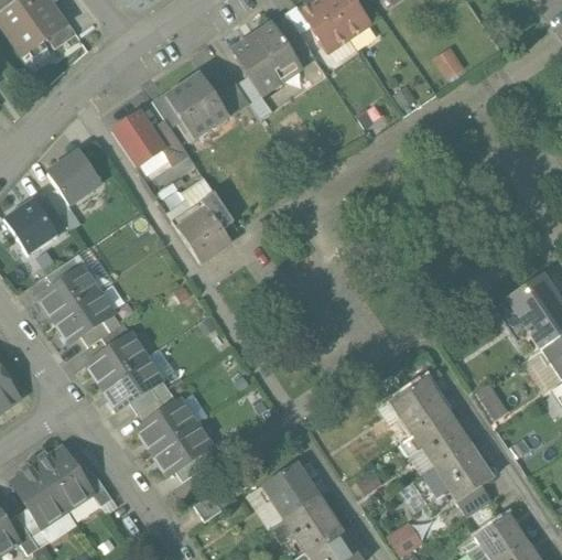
[(0,0),(0,21),(23,54),(49,36),(66,24),(66,23),(50,0),(0,0)]
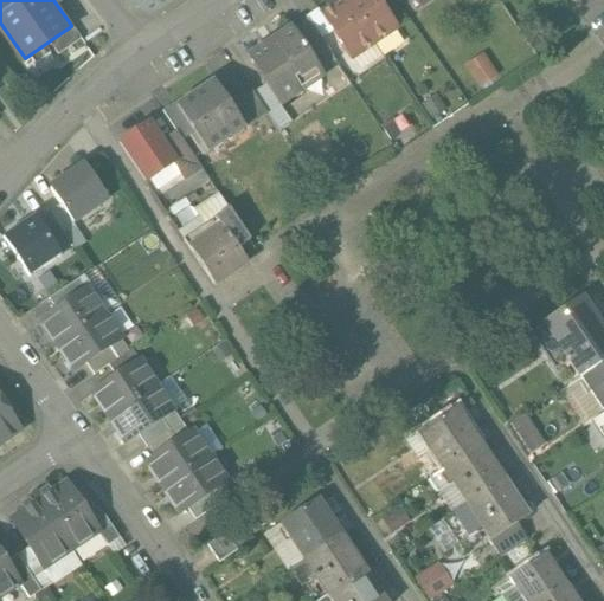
[(377,40),(349,0),(338,0),(323,10),(322,11),(334,28),(352,56),(377,40)]
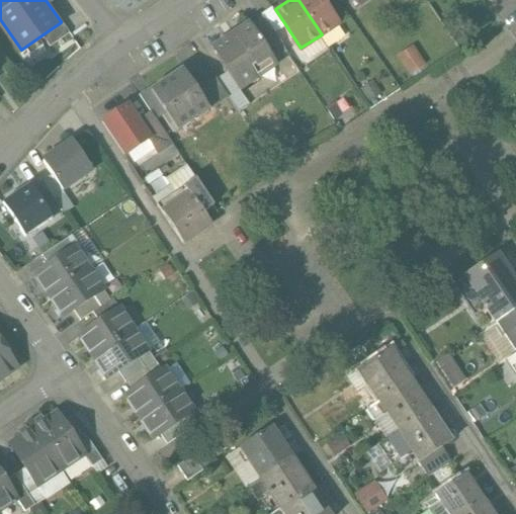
[(298,0),(322,34),(342,20),(329,0),(298,0)]
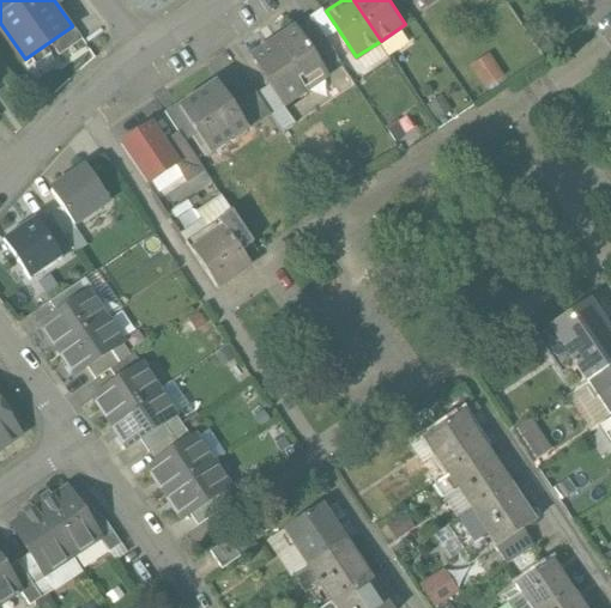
[(313,16),(326,37),(338,29),(326,11),(327,10),(324,6),(312,14),(313,16)]
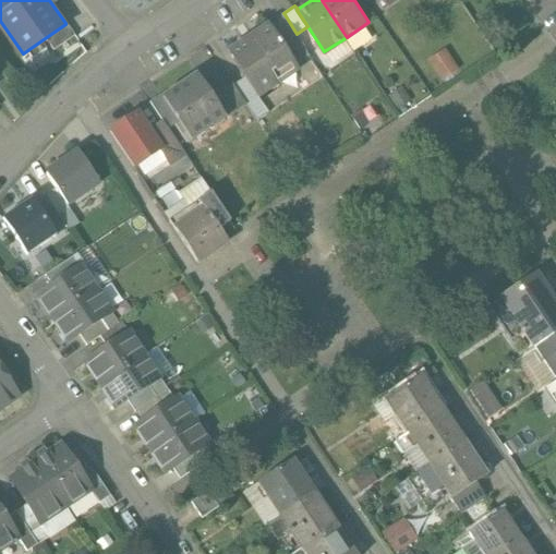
[(270,24),(295,62),(310,53),(297,34),(285,14),(270,24)]
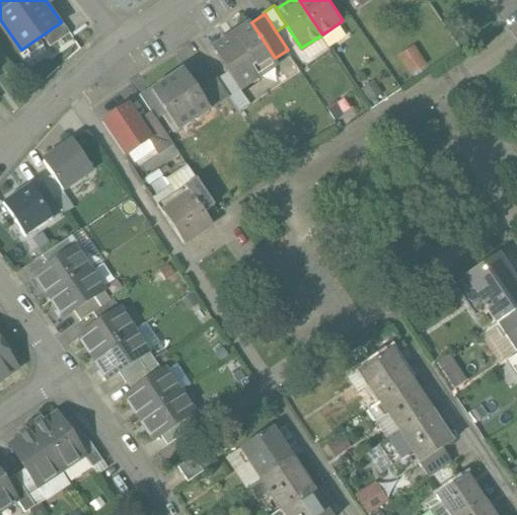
[(61,21),(61,22),(45,33),(52,44),(72,30),(64,19),(61,21)]
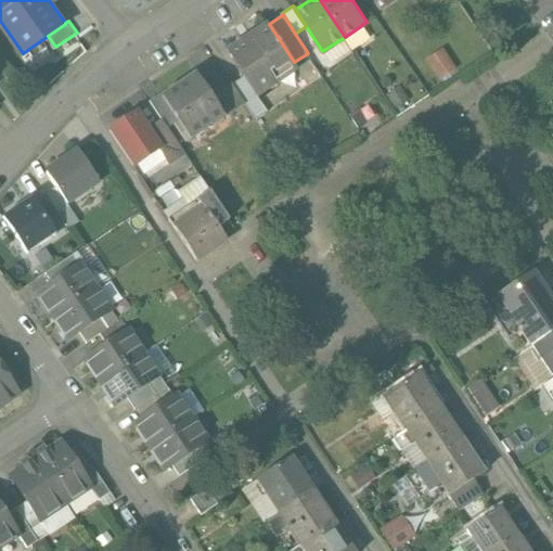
[(269,24),(230,50),(245,74),(258,93),(277,81),(273,76),(293,64),(295,68),(297,67),(294,62),(269,24)]
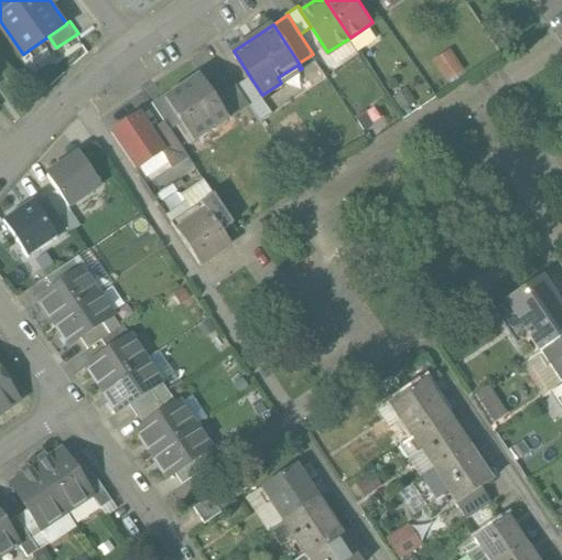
[(436,54),(449,76),(466,67),(454,44),(436,54)]
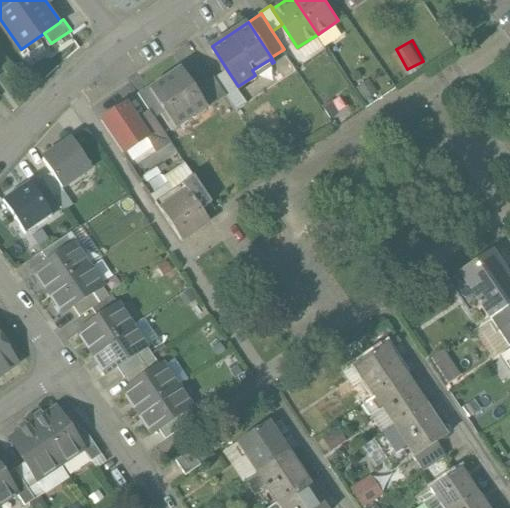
[(182,66),(151,86),(166,109),(178,127),(209,106),(195,86),(182,66)]
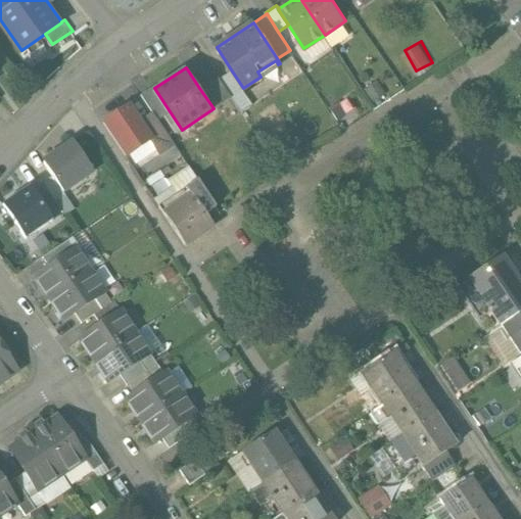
[(221,77),(233,95),(233,96),(244,88),(243,88),(231,69),(221,77)]
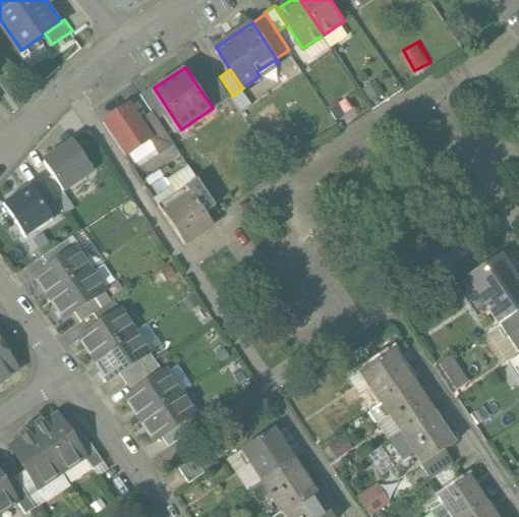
[(198,88),(213,108),(232,95),(220,76),(218,74),(198,88)]
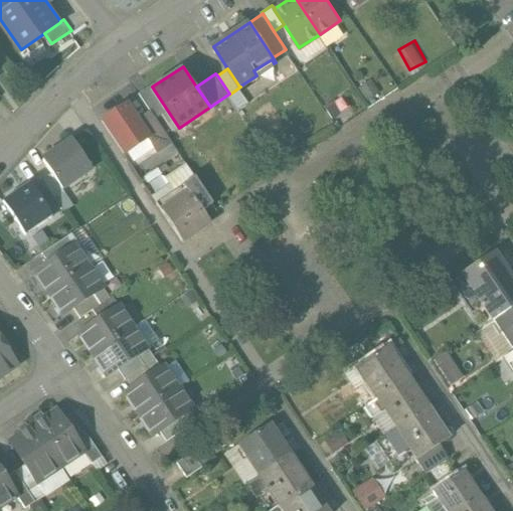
[(152,87),(142,94),(157,117),(167,110),(152,87)]
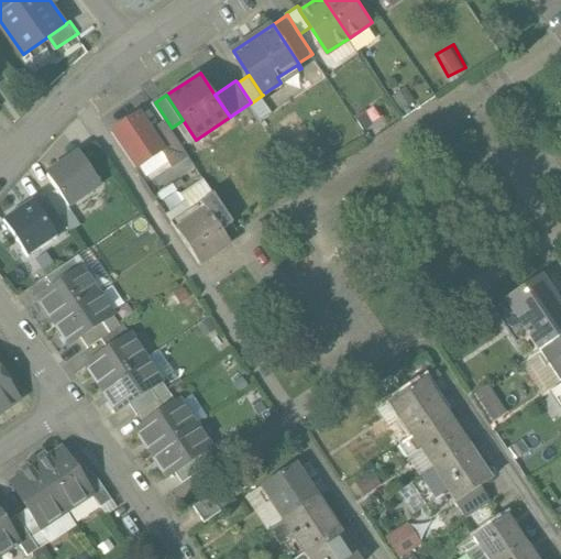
[(263,95),(251,103),(261,119),(273,111),(263,95)]
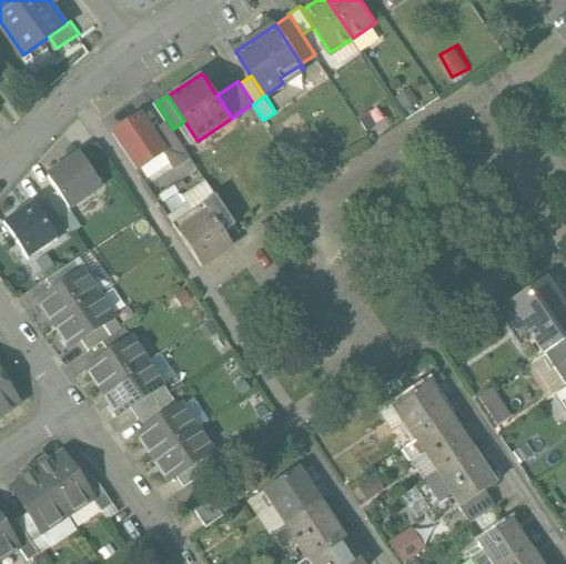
[(140,113),(118,129),(142,165),(164,150),(153,132),(140,113)]
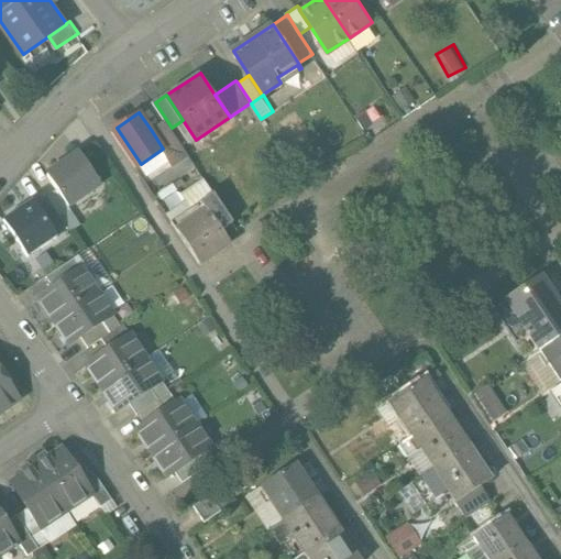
[(152,131),(163,149),(174,164),(189,154),(167,121),(152,131)]
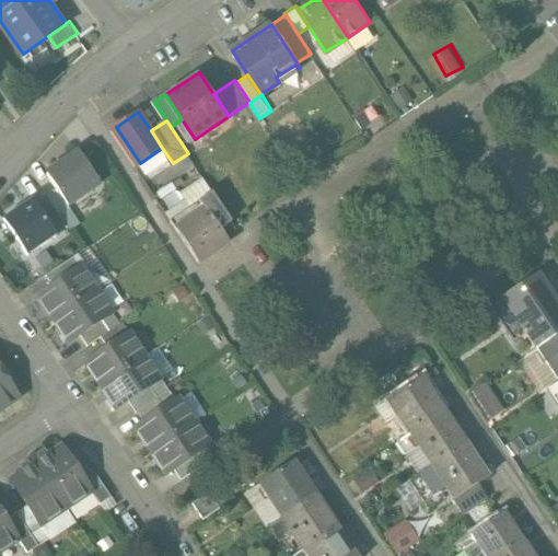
[(80,150),(48,172),(58,186),(69,204),(102,182),(80,150)]
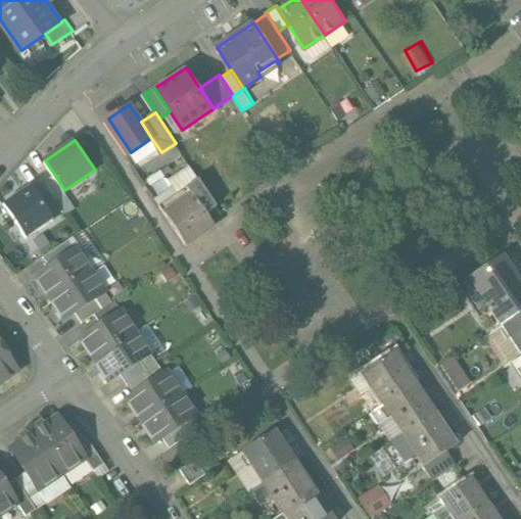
[(64,190),(54,174),(44,180),(57,200),(67,194),(64,190)]
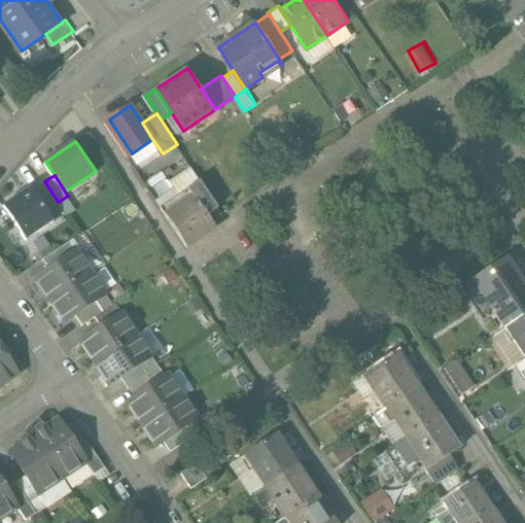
[(33,186),(54,217),(64,211),(58,202),(44,181),(42,179),(33,186)]
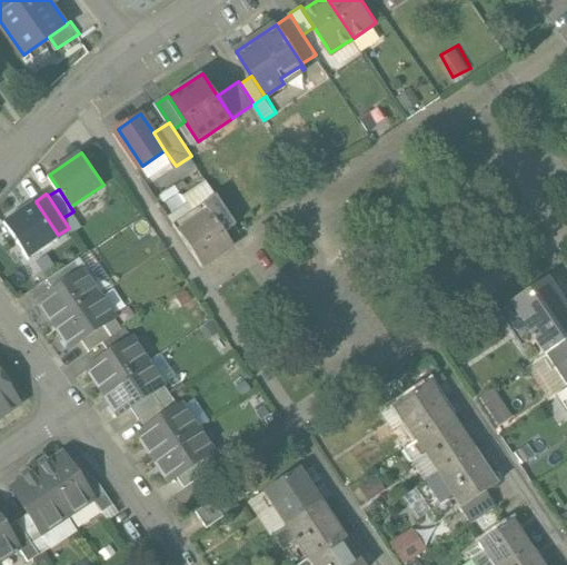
[(217,194),(206,201),(226,231),(237,224),(217,194)]
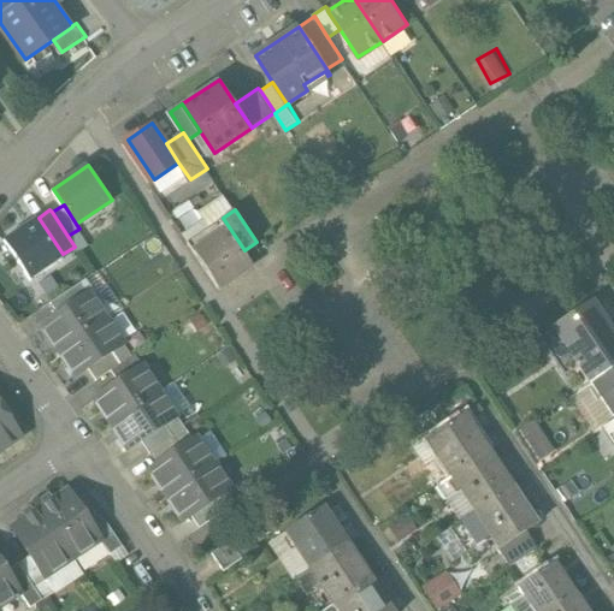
[(31,279),(65,257),(63,254),(39,218),(5,238),(31,279)]
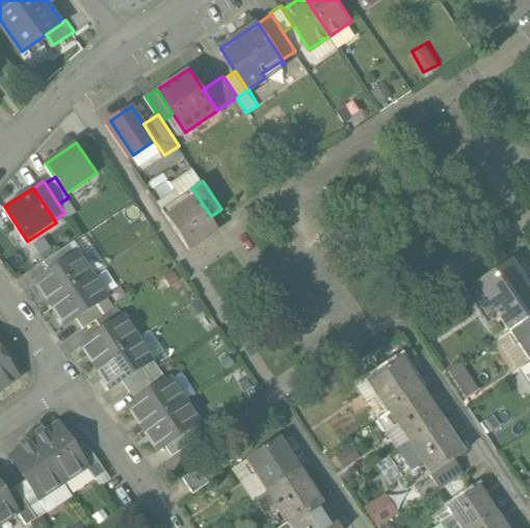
[(211,216),(192,188),(163,208),(189,247),(218,228),(211,216)]
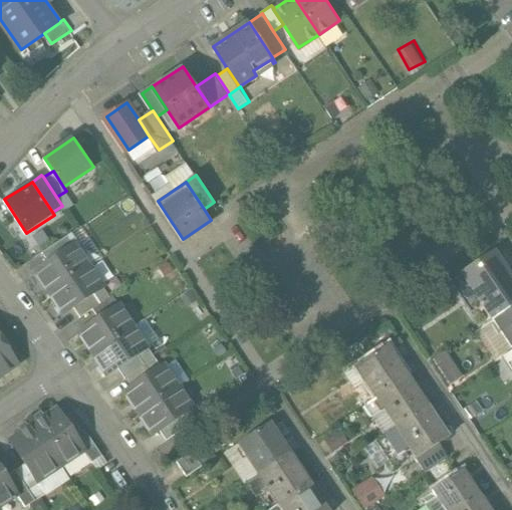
[(50,261),(76,243),(80,241),(73,231),(43,251),(50,261)]
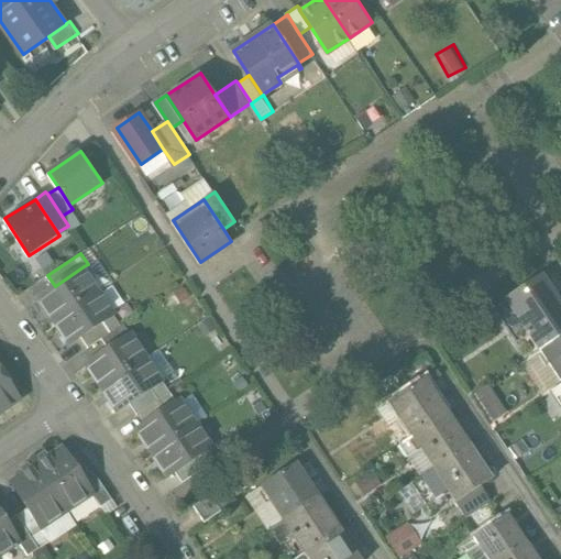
[(55,286),(40,296),(55,319),(99,289),(84,266),(55,286)]
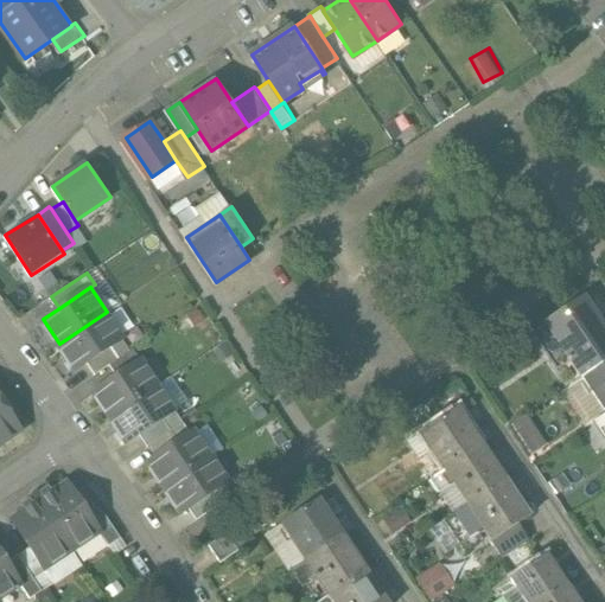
[(604,327),(585,296),(548,320),(561,340),(546,351),(558,367),(573,358),(585,376),(604,362),(604,327)]
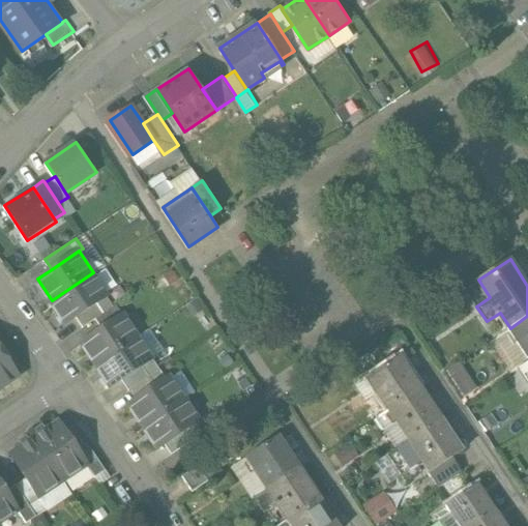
[(93,272),(52,300),(67,322),(77,315),(108,294),(93,272)]
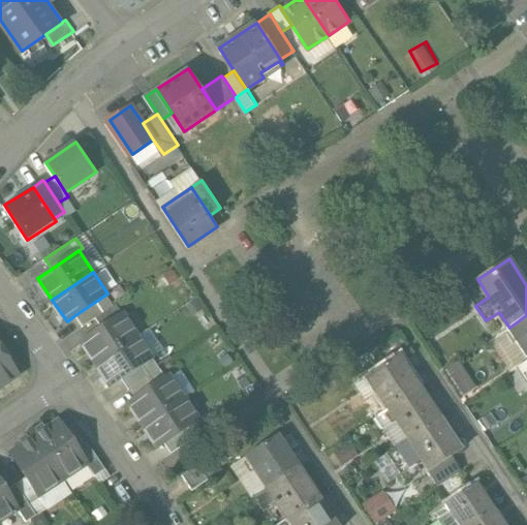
[(96,316),(115,304),(107,294),(76,314),(84,325),(96,316)]
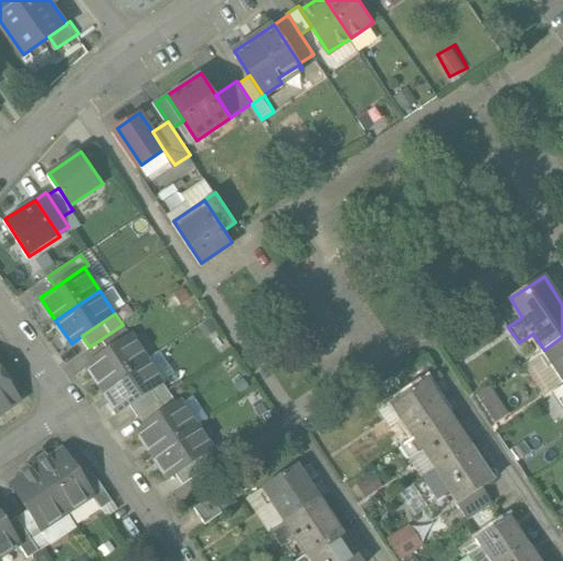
[(110,349),(133,335),(125,324),(123,325),(103,338),(110,349)]
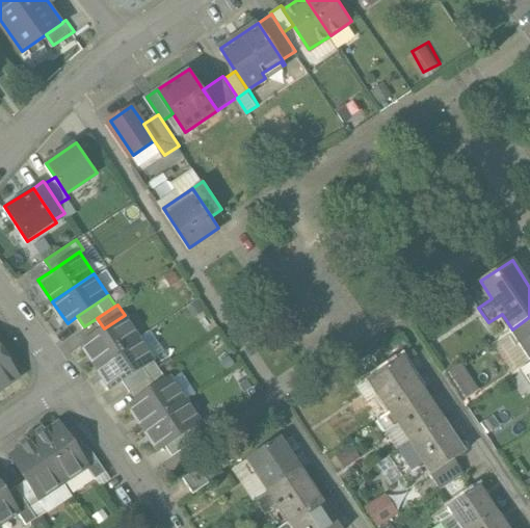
[(104,328),(83,342),(98,364),(139,337),(125,315),(104,328)]
